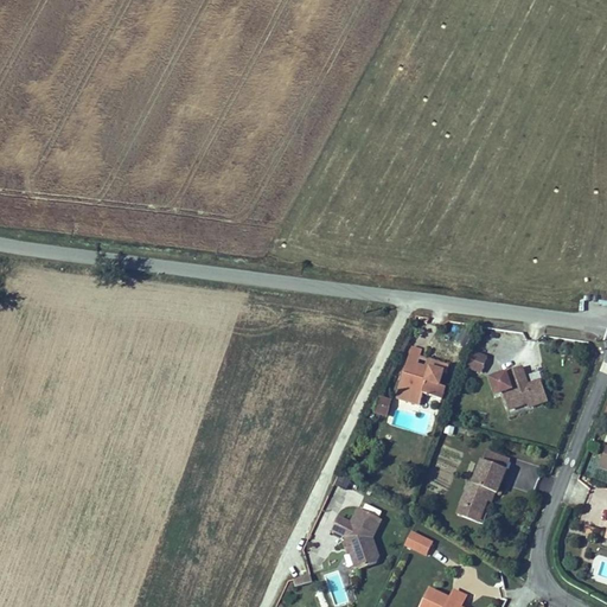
[(423,351),(413,347),(397,398),(421,406),(425,394),(442,400),(446,387),(441,385),(445,372),(430,368),(428,376),(426,375),(427,369),(419,366),(421,358),(423,351)]
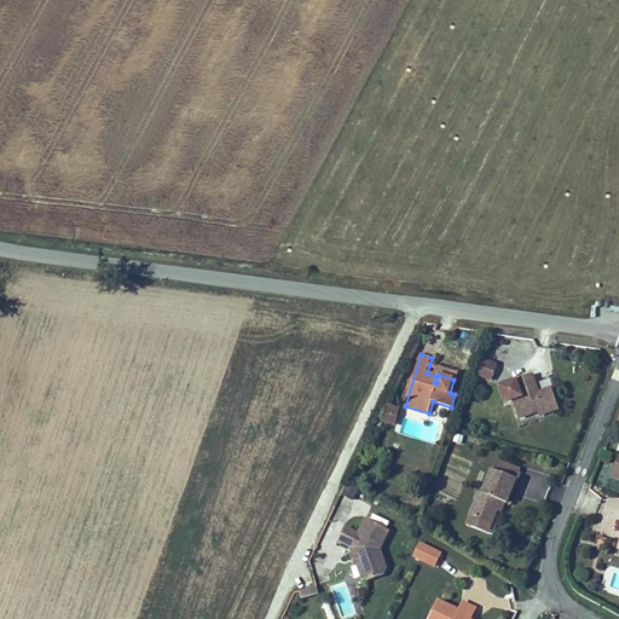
[(476,375),(491,381),(497,365),(482,360),(476,375)]
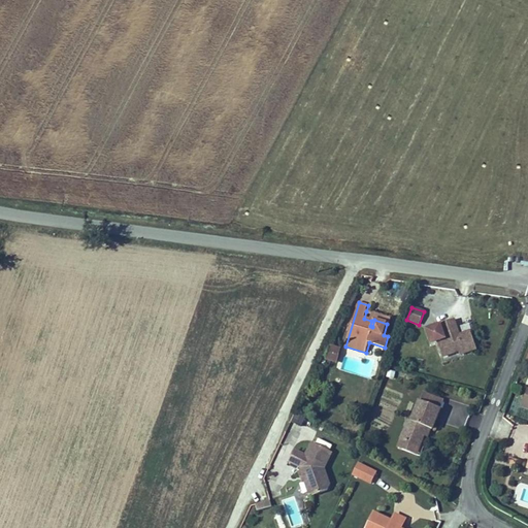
[(390,325),(392,319),(366,311),(364,319),(371,321),(370,326),(372,327),(374,320),(387,324),(390,325)]
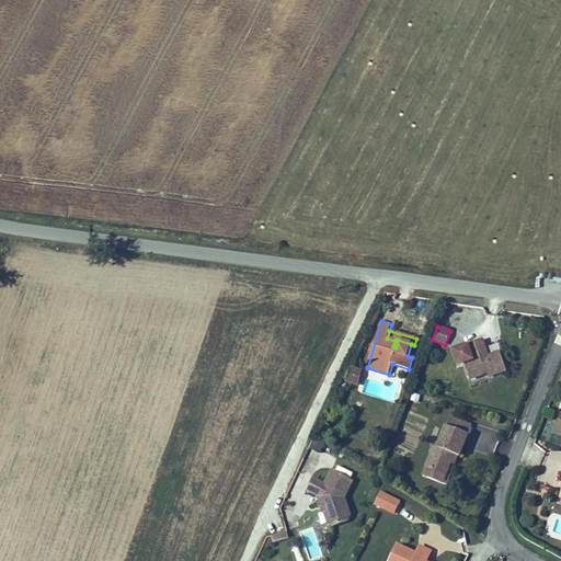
[(505,366),(500,352),(489,356),(483,340),(454,352),(459,366),(465,364),(470,379),(489,373),(505,366)]
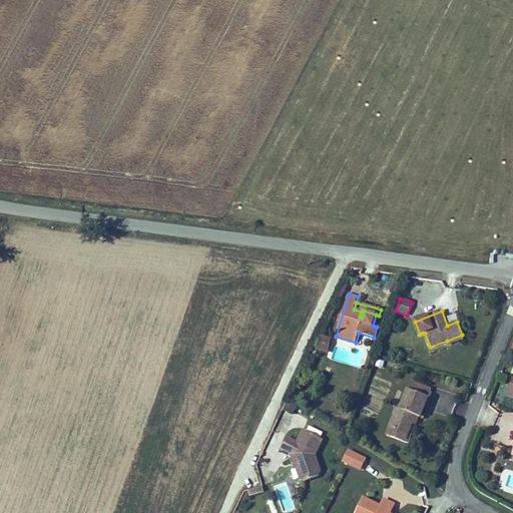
[(321,333),(315,348),(326,352),(332,337),(321,333)]
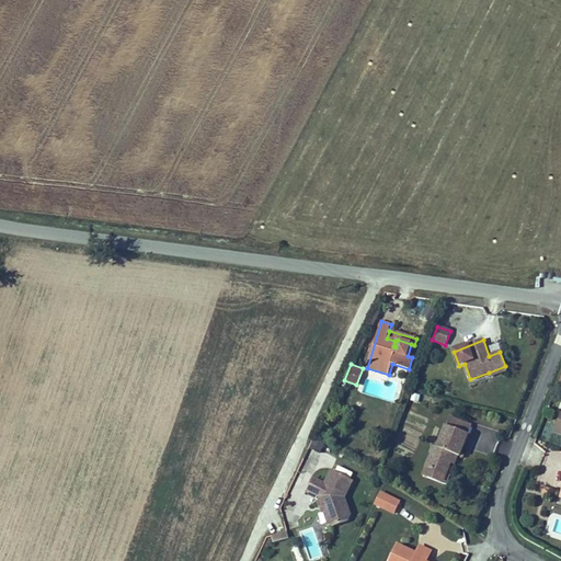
[(507,371),(505,366),(489,373),(491,377),(507,371)]
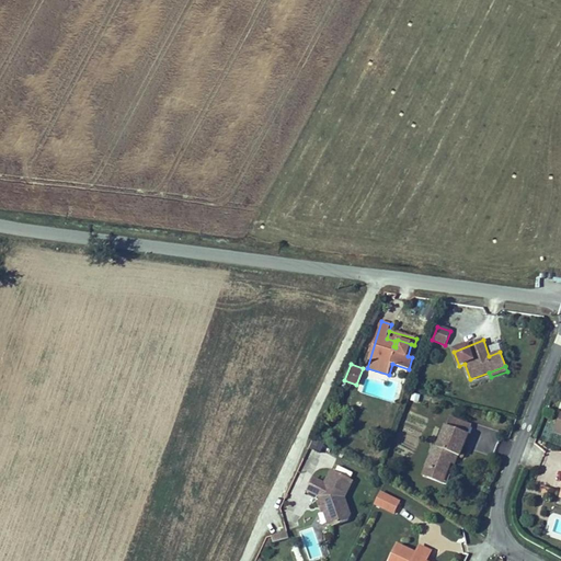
[(432,455),(423,476),(443,483),(447,472),(450,464),(456,465),(468,435),(446,426),(435,456),(432,455)]
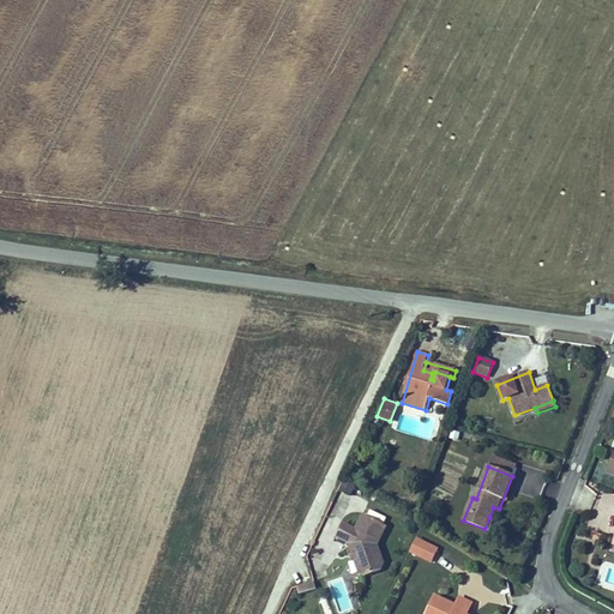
[(493,507),(489,517),(495,519),(499,509),(493,507)]
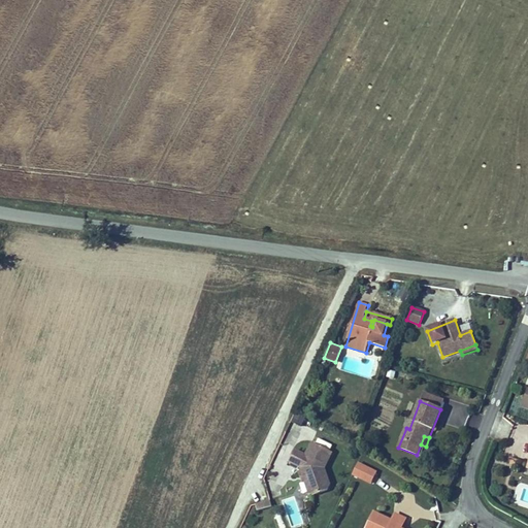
[(295,451),(289,462),(300,468),(302,473),(305,474),(306,479),(305,482),(308,493),(314,495),(327,490),(330,485),(324,469),(332,454),(311,443),(305,456),(295,451)]
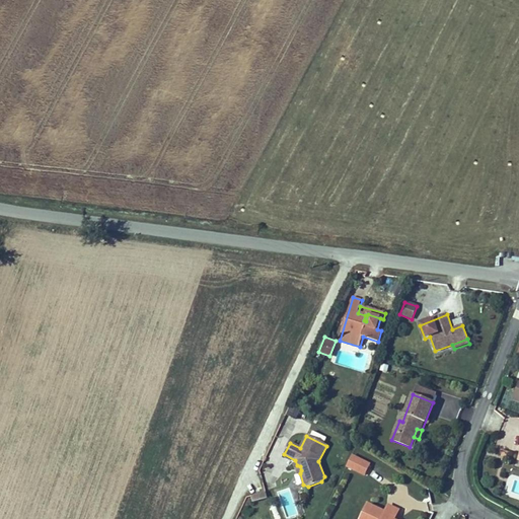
[(389,448),(406,455),(410,447),(391,440),(389,448)]
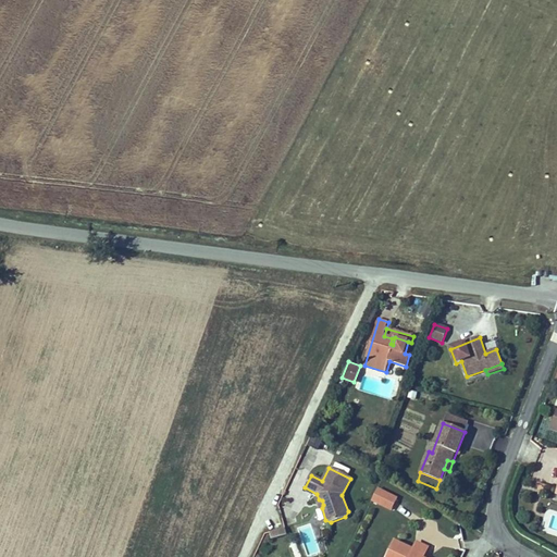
[(397,498),(378,489),(372,499),(392,509),(397,498)]
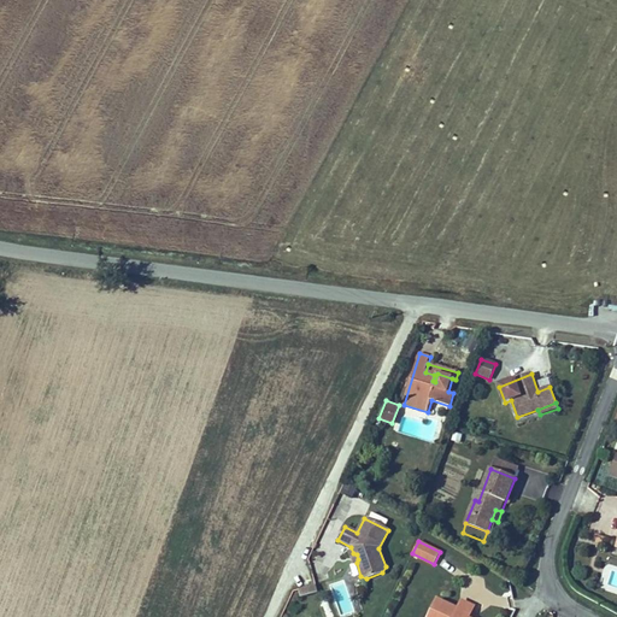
[(299,589),(301,598),(318,593),(316,585),(299,589)]
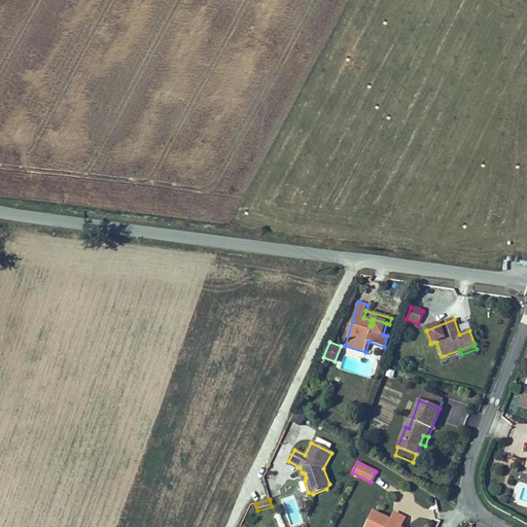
[(374,512),(365,526),(400,526),(406,518),(394,513),(391,520),(374,512)]
